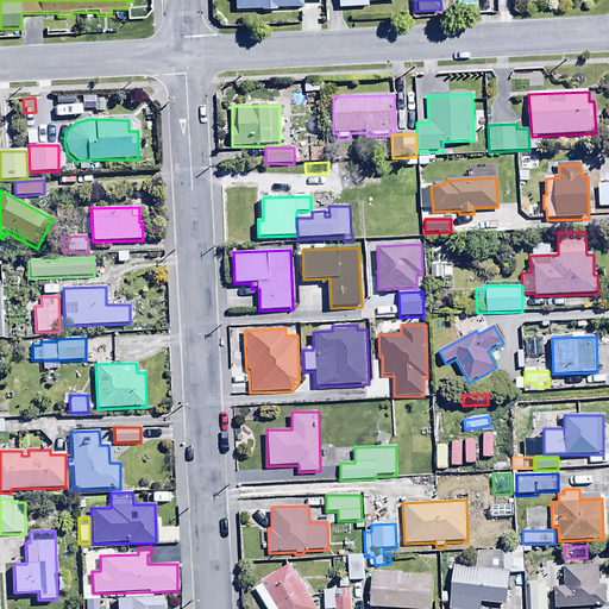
[(509,571),(509,573),(523,573),(523,553),(531,553),(531,547),(502,547),(506,571),(509,571)]
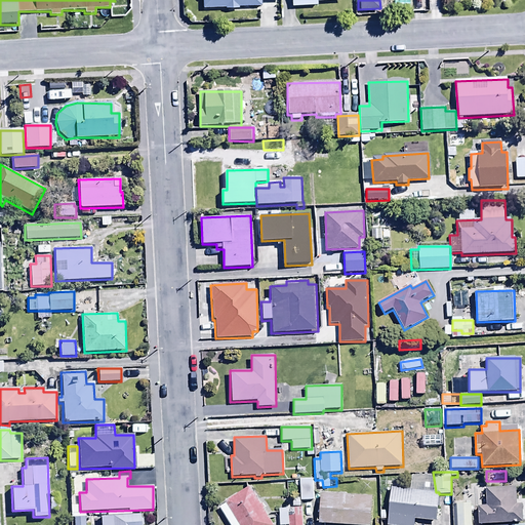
[(313,479),(300,480),(300,500),(313,500),(313,479)]
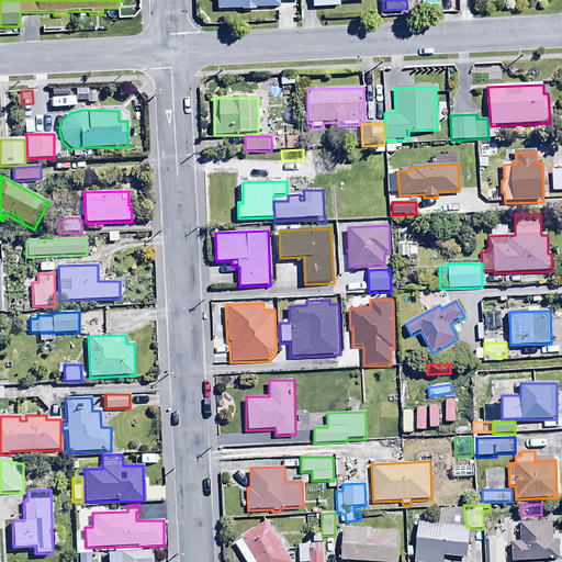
[(293,561),(267,521),(234,542),(246,561),(293,561)]
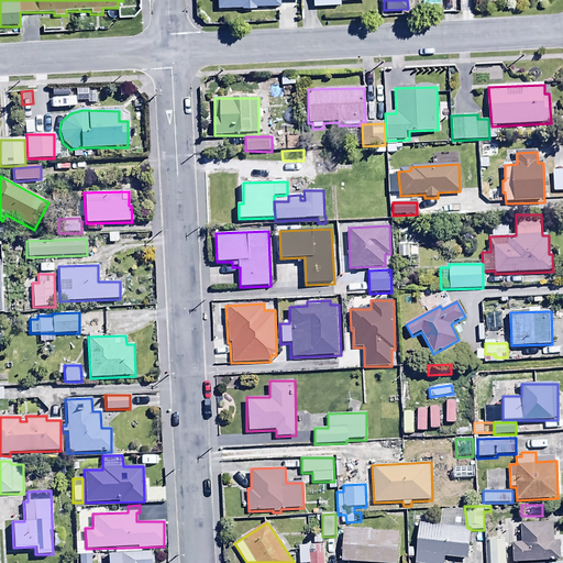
[(559,541),(554,541),(553,522),(521,522),(521,542),(512,542),(514,562),(560,561),(559,541)]
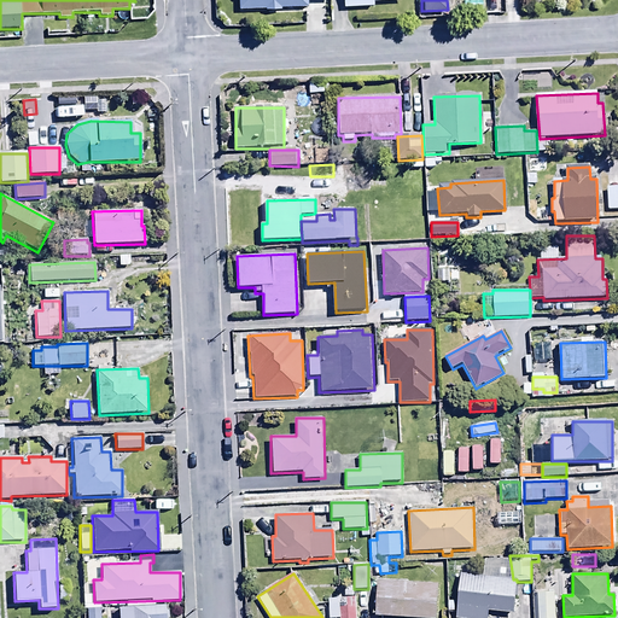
[(517,579),(513,579),(461,575),(456,617),(487,617),(488,611),(514,613),(517,582),(517,579)]
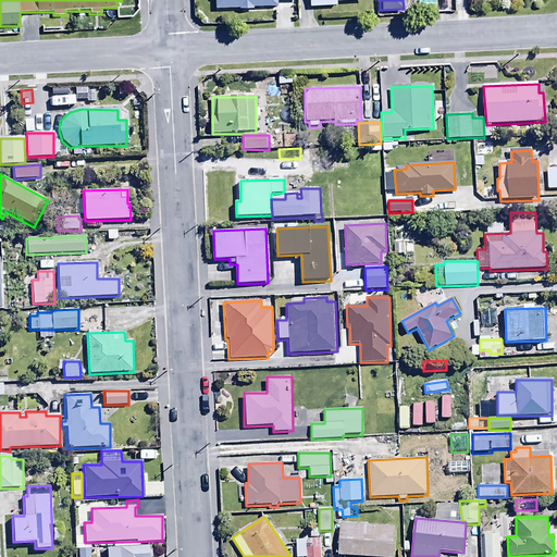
[(341,522),(338,555),(367,556),(393,556),(395,527),(341,522)]
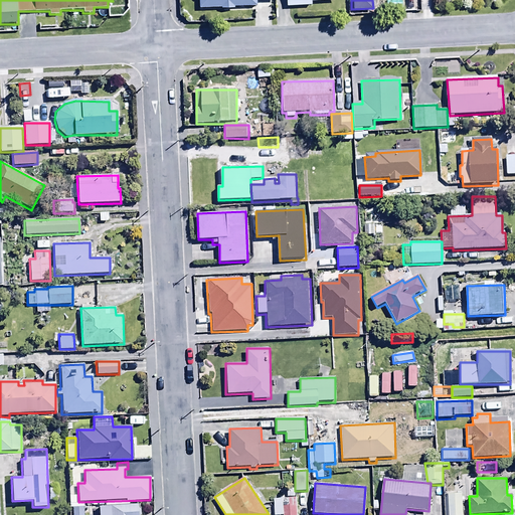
[(297,514),(297,498),(274,499),(274,514),(297,514)]
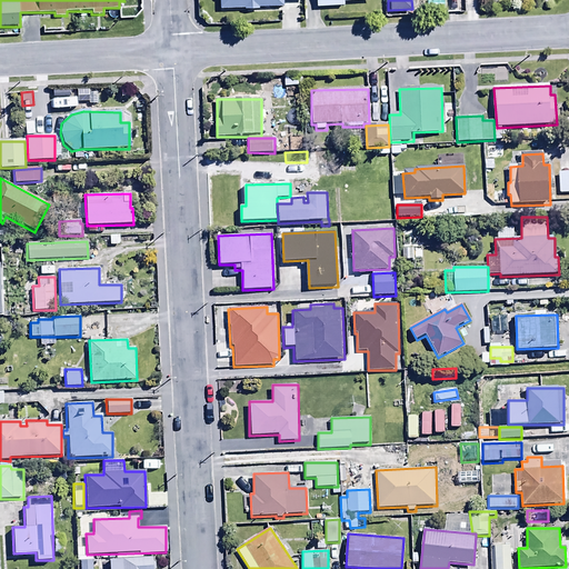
[(153,568),(153,561),(151,561),(151,557),(142,557),(142,555),(116,555),(116,559),(109,559),(108,568),(153,568)]
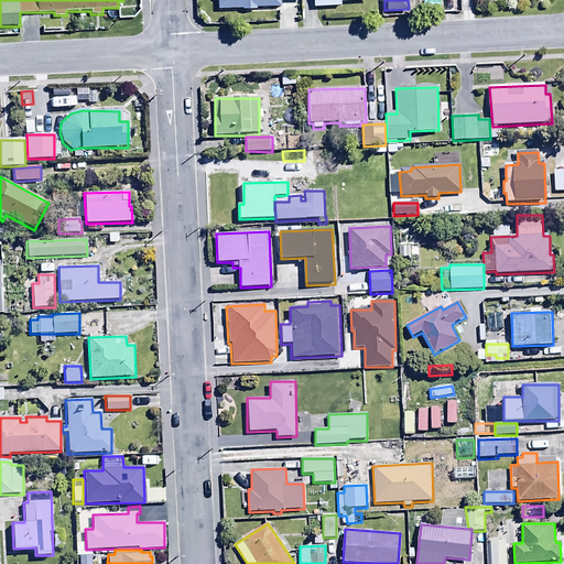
[(90,563),(90,552),(78,553),(78,563),(90,563)]
